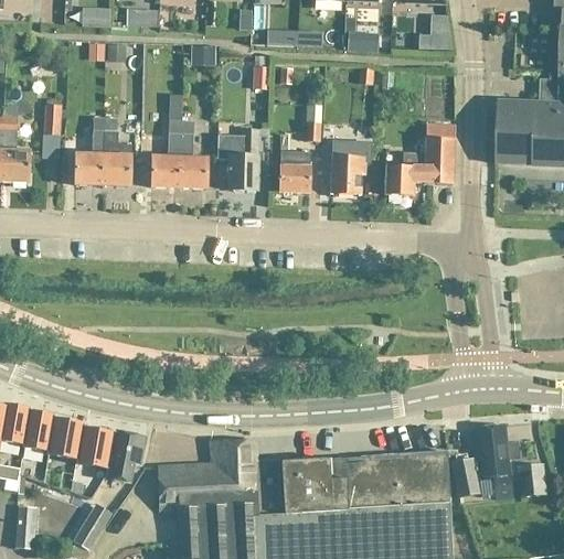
[(445,35),(455,35),(454,4),(428,6),(429,21),(445,20),(445,35)]
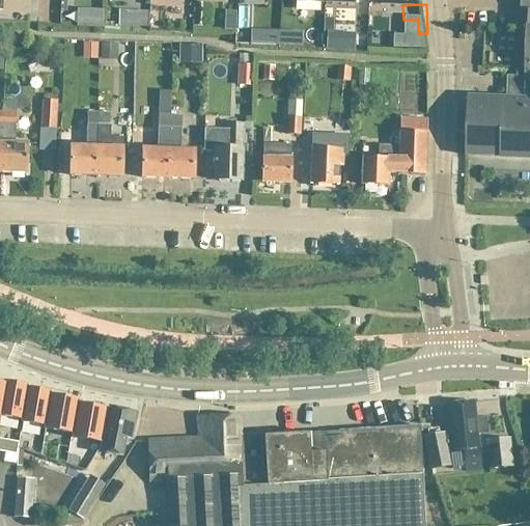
[(529,5),(528,5),(528,7),(527,20),(522,20),(519,23),(517,70),(525,70),(525,76),(529,75),(529,5)]
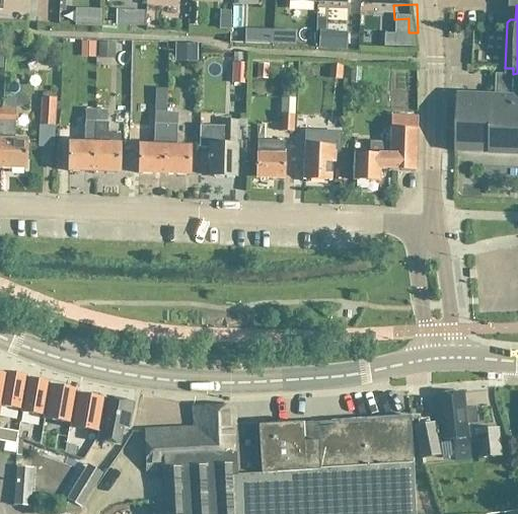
[(243,40),(273,41),(273,26),(244,25),(243,40)]
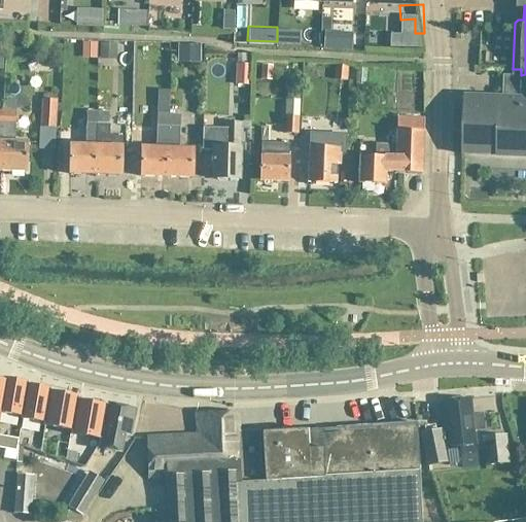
[(251,61),(237,60),(236,60),(235,81),(250,82),(251,61)]
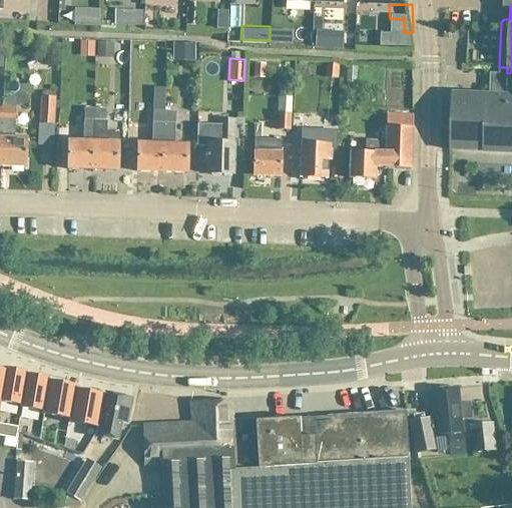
[(327,60),(325,74),(338,76),(340,62),(327,60)]
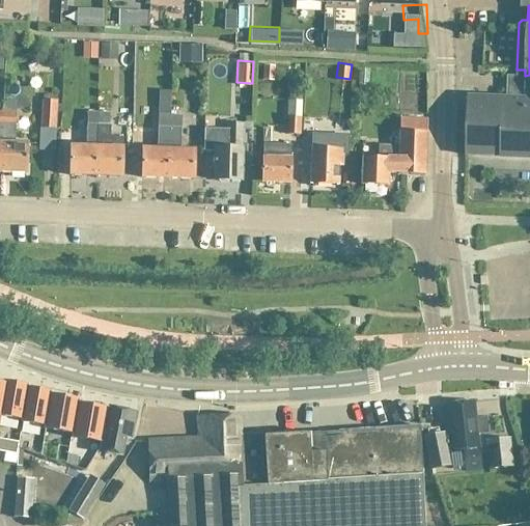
[(469,92),(466,151),(502,153),(502,148),(519,149),(519,150),(529,150),(529,75),(525,76),(525,70),(517,70),(517,74),(509,81),(508,93),(469,92)]
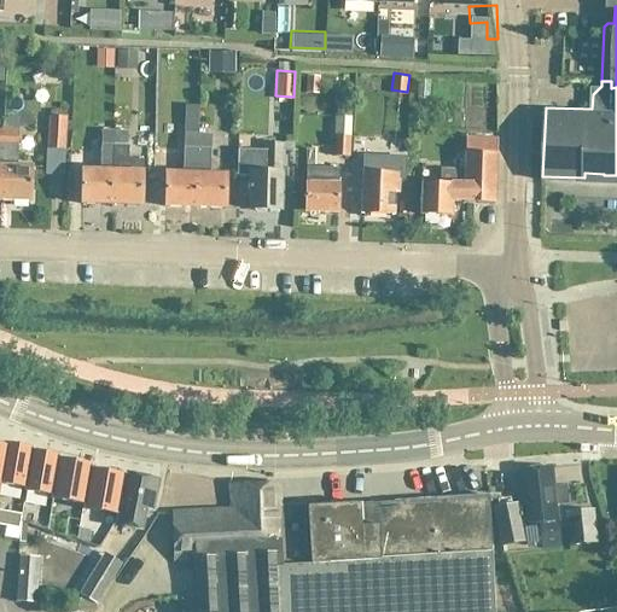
[(184,150),(196,150),(197,132),(197,111),(185,111),(184,150)]
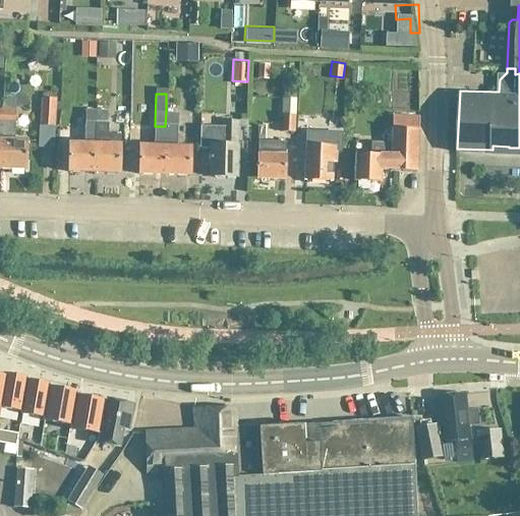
[(284,94),(283,112),(295,113),(296,94),(284,94)]
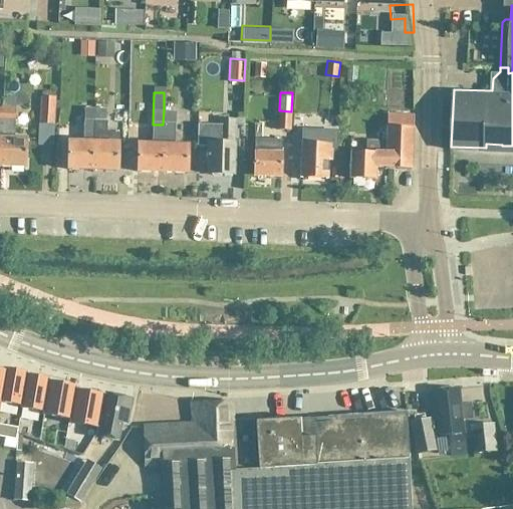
[(54,122),(55,95),(40,95),(39,121),(54,122)]
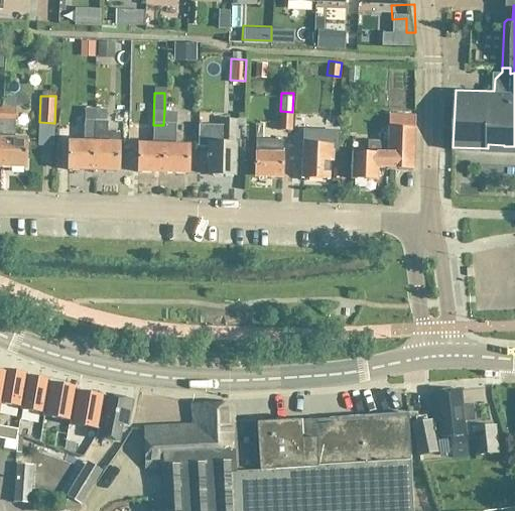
[(25,165),(26,136),(15,136),(17,98),(3,97),(3,108),(0,164),(25,165)]
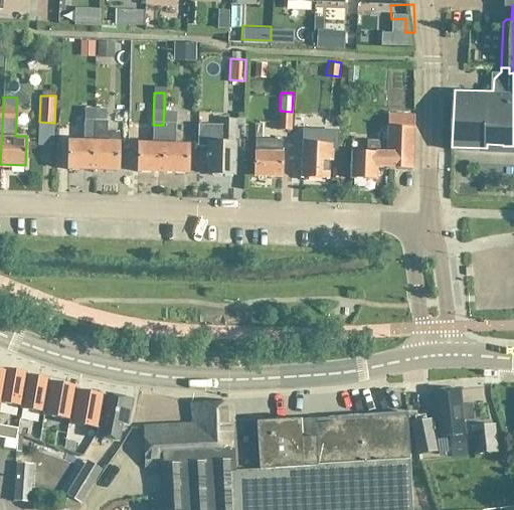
[(95,119),(95,107),(95,106),(84,106),(83,119),(95,120),(95,119)]
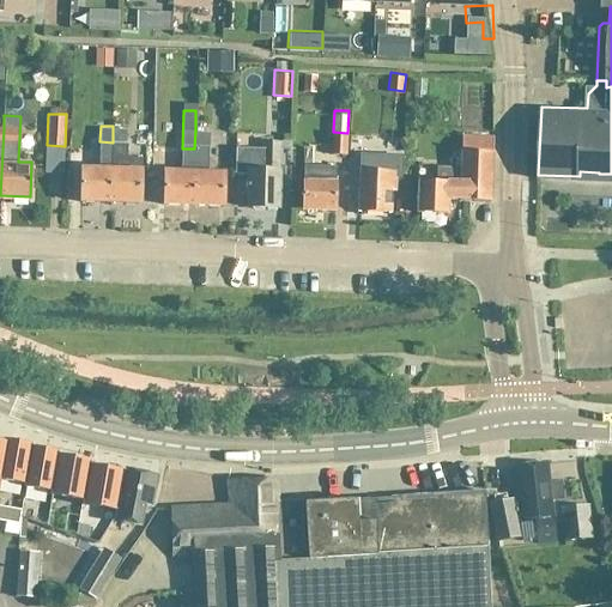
[(207,169),(207,131),(195,131),(194,149),(194,169),(193,201),(223,202),(223,169),(207,169)]
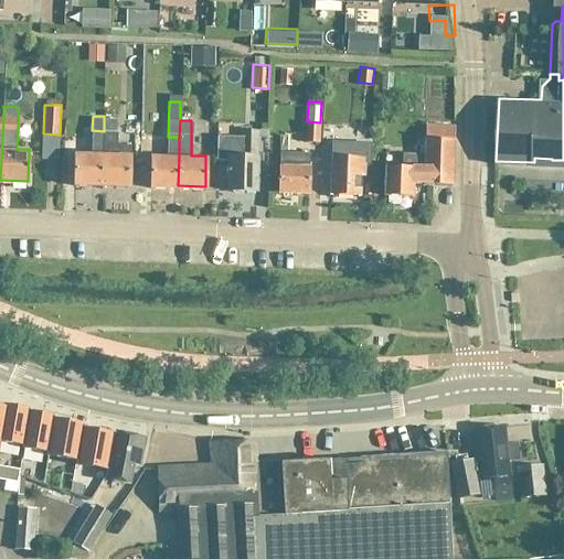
[(320,122),(307,121),(306,121),(305,142),(320,142),(320,122)]
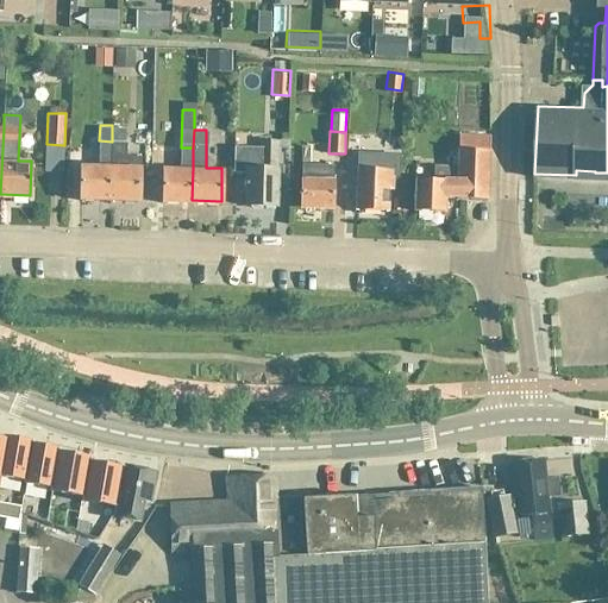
[(459,132),(458,163),(434,162),(433,177),(415,176),(414,208),(444,209),(445,194),(457,195),(457,196),(487,198),(489,133),(459,132)]
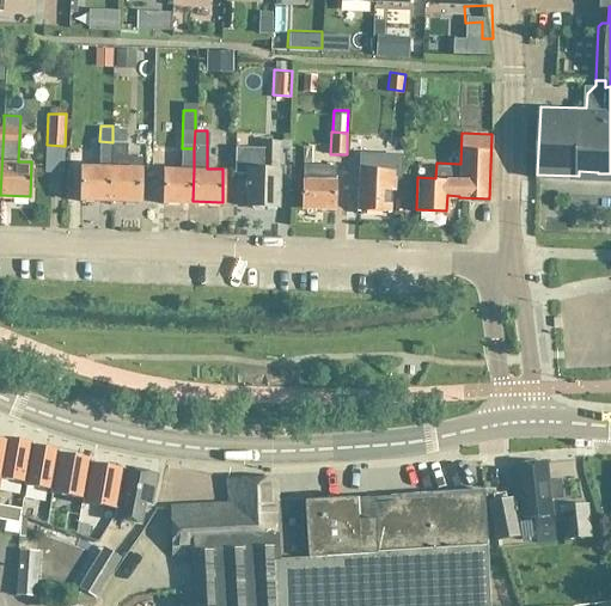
[(246,203),(279,204),(279,139),(262,138),(262,145),(236,145),(234,170),(246,170),(246,203)]
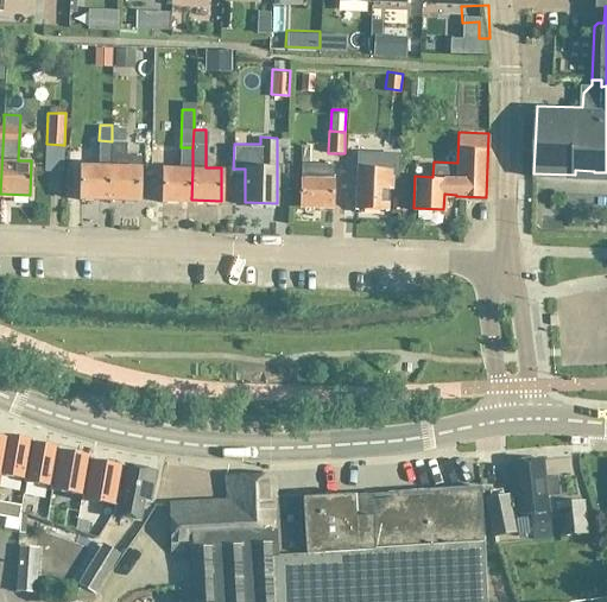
[(80,197),(109,197),(111,165),(112,141),(99,140),(97,164),(81,164),(80,197)]
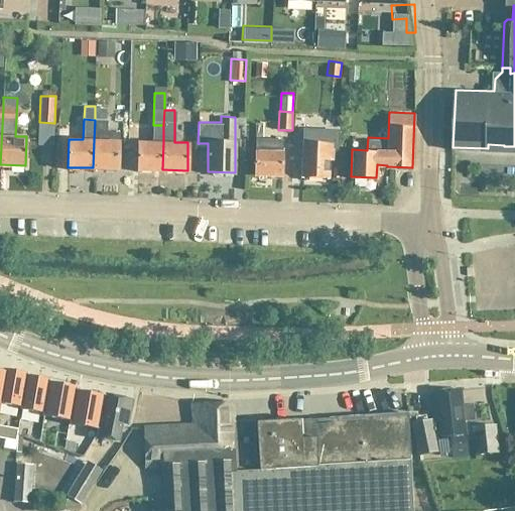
[(337,146),(338,127),(303,126),(303,142),(301,174),(328,175),(329,157),(332,157),(332,146),(337,146)]
